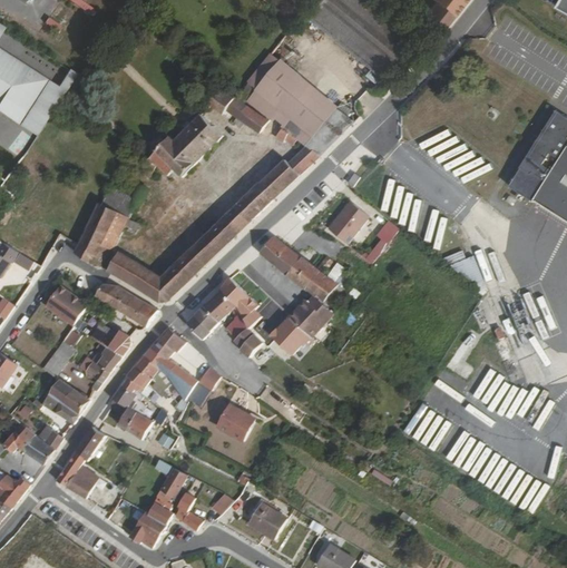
[(315,0),(303,16),(374,75),(407,36),(363,0),(315,0)]
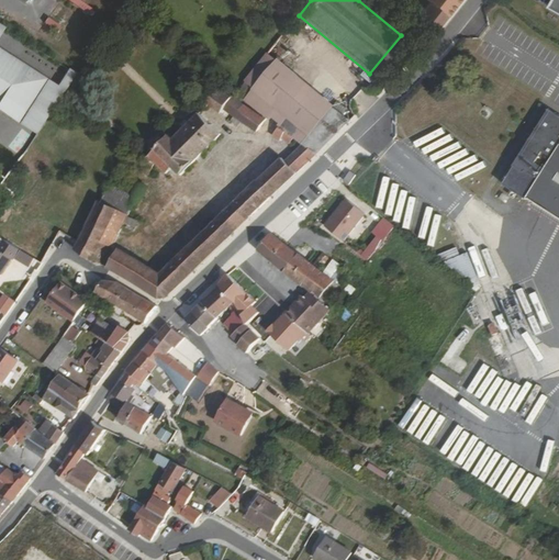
[(432,30),(455,0),(424,0),(426,1),(413,14),(432,30)]
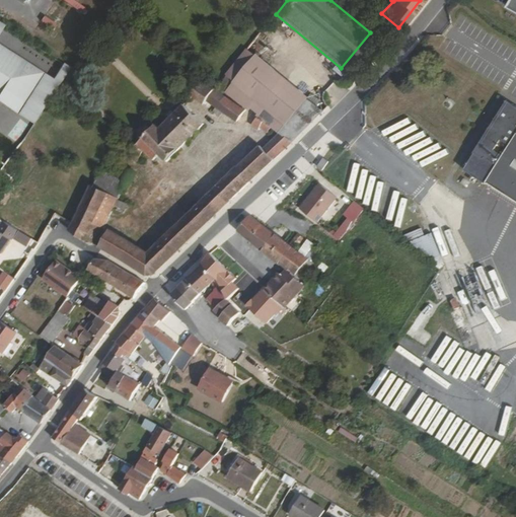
[(499,0),(504,3),(503,5),(515,12),(515,0),(499,0)]
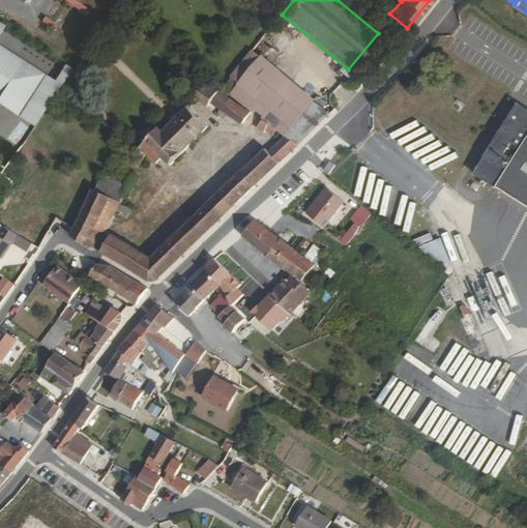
[(39,21),(50,28),(54,23),(44,16),(39,21)]
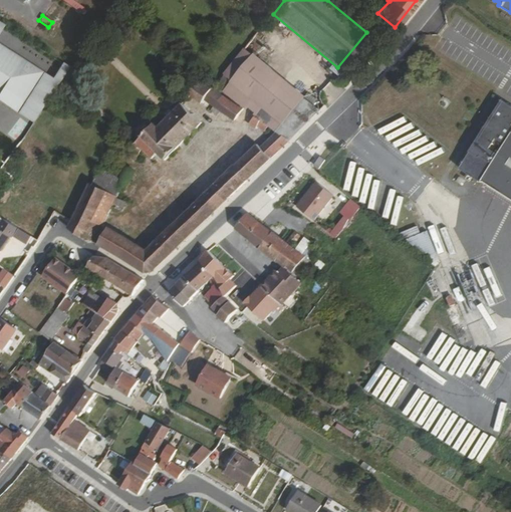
[(0,87),(18,99),(36,70),(0,46),(0,87)]
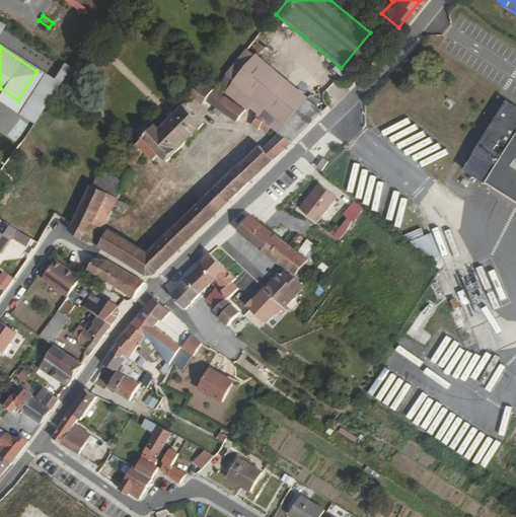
[(290,140),(319,111),(243,49),(216,84),(254,116),(268,124),(277,131),(290,140)]
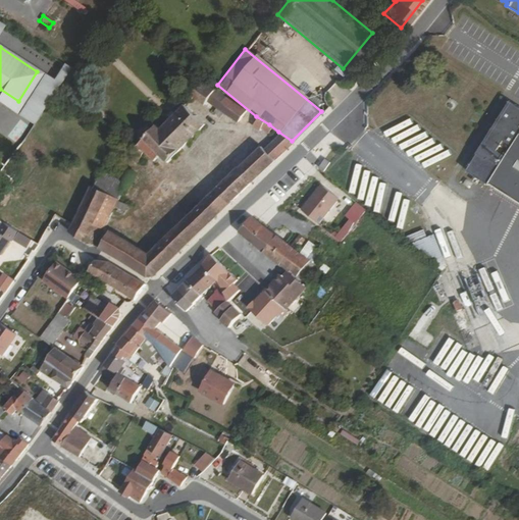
[(46,80),(55,86),(68,67),(58,61),(47,78),(46,80)]
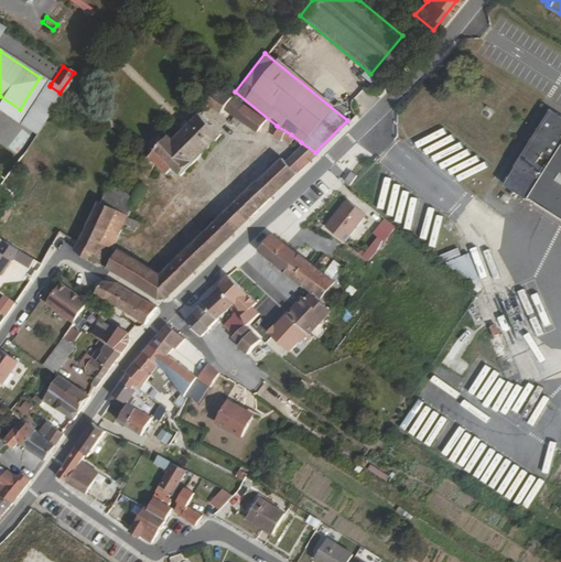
[(0,112),(33,133),(55,98),(60,93),(50,86),(51,84),(40,77),(20,109),(0,96),(0,112)]
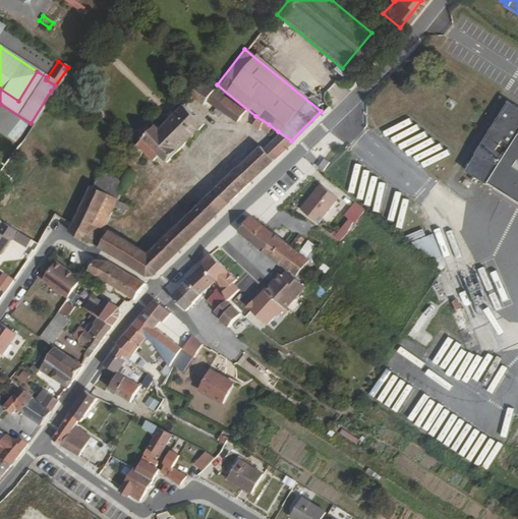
[(243,110),(199,78),(190,94),(204,103),(206,100),(235,121),(243,110)]
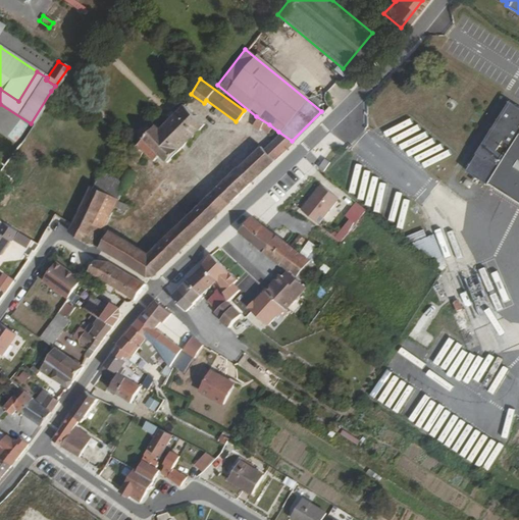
[(203,123),(183,103),(157,127),(153,123),(149,128),(145,124),(141,130),(144,133),(133,146),(135,147),(134,149),(136,150),(130,162),(134,164),(141,149),(152,159),(158,153),(166,161),(203,123)]
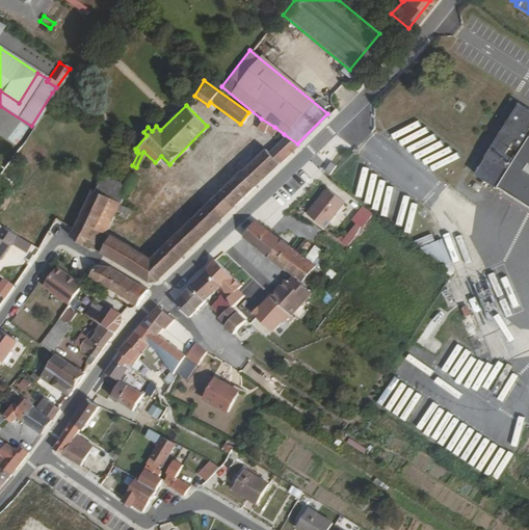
[(528,114),(517,106),(472,175),(493,188),(495,187),(528,209),(528,114)]
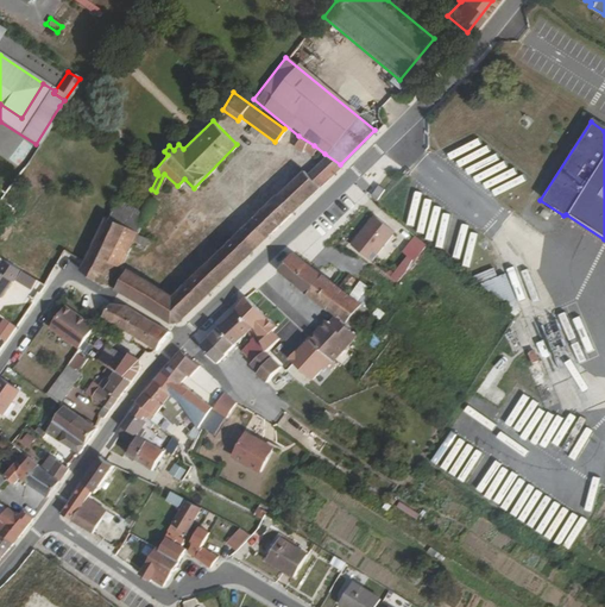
[(314,145),(298,136),(291,145),(300,151),(301,149),(309,154),(314,145)]
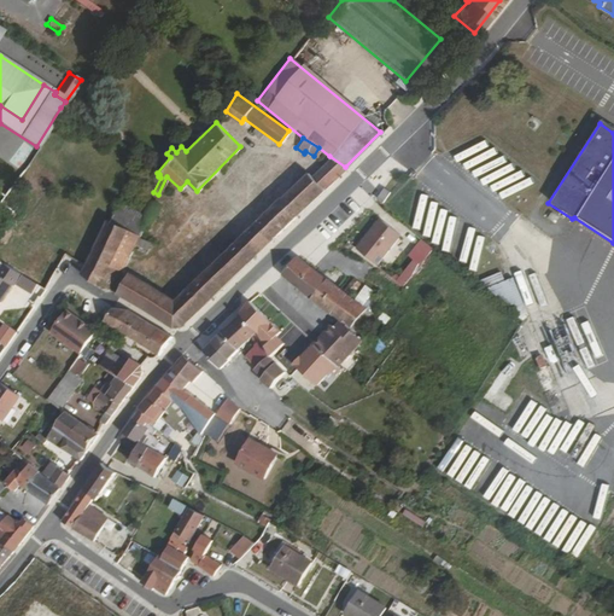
[(181,325),(345,167),(329,156),(310,175),(307,172),(247,230),(174,300),(127,272),(115,292),(171,326),(181,325)]
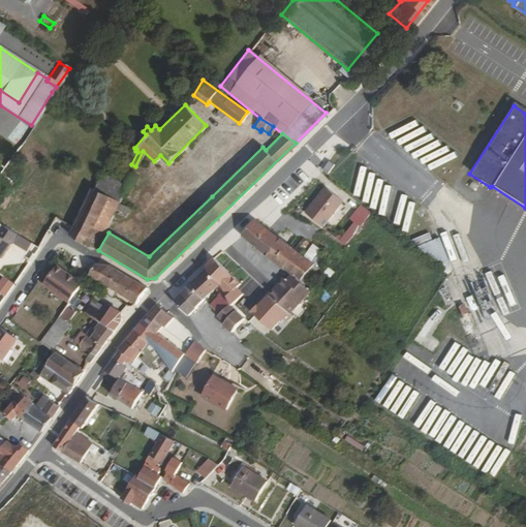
[(320,168),(327,173),(333,162),(327,159),(320,168)]
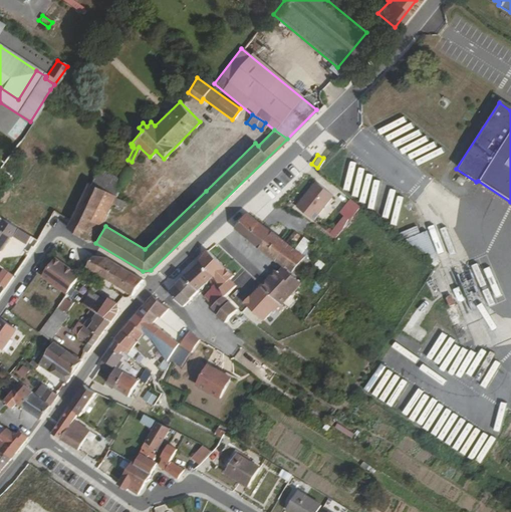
[(94,172),(88,184),(114,195),(120,183),(94,172)]
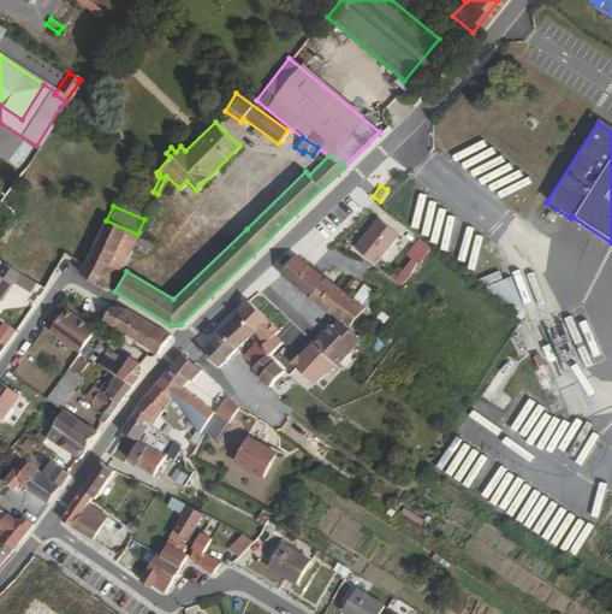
[(378,211),(352,242),(372,259),(398,226),(378,211)]
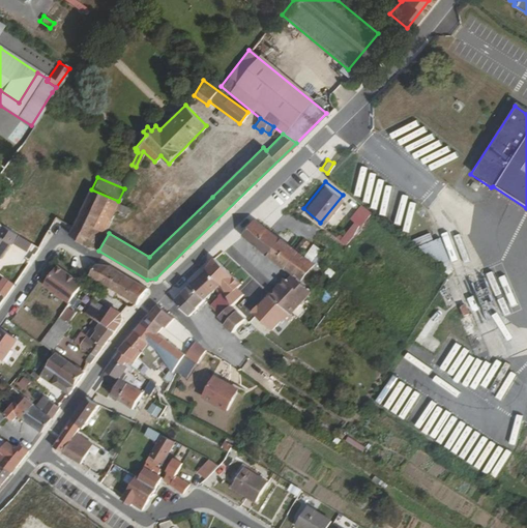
[(91,246),(94,248),(104,230),(113,211),(117,202),(118,201),(91,189),(90,189),(89,191),(90,192),(87,198),(86,197),(85,199),(86,200),(83,206),(81,205),(80,207),(82,208),(79,214),(77,213),(75,216),(77,217),(74,225),(71,225),(70,227),(72,228),(68,235),(85,246),(91,246)]
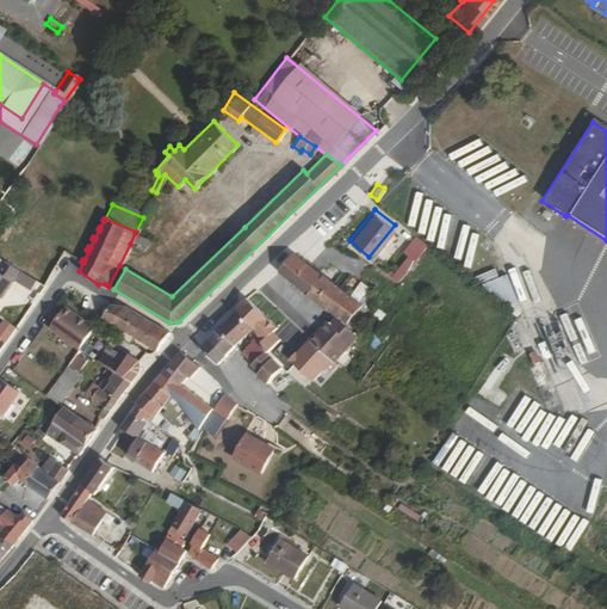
[(135,233),(130,244),(138,248),(144,238),(135,233)]
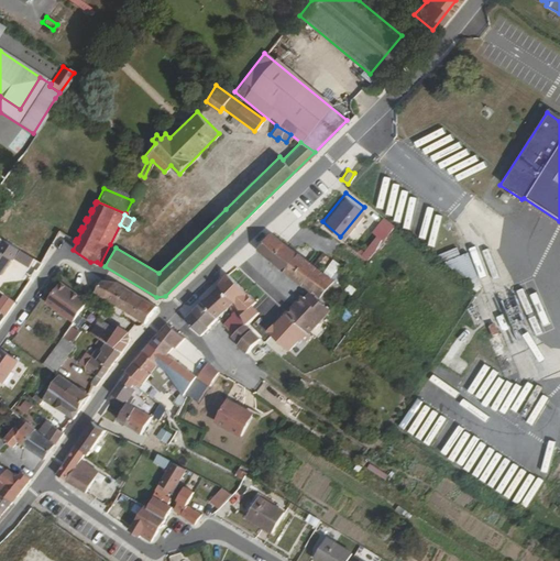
[(366,260),(394,226),(382,216),(370,232),(374,235),(359,254),(366,260)]
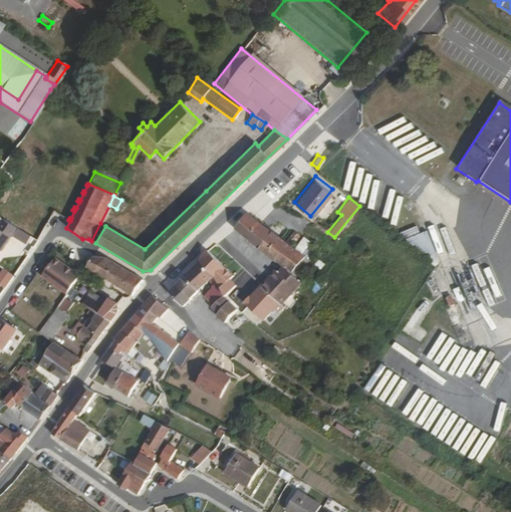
[(359,224),(367,218),(362,212),(354,219),(359,224)]
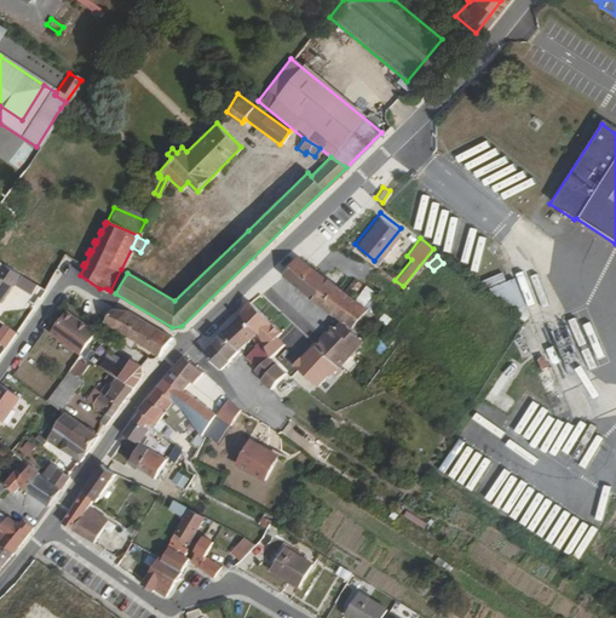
[(367,308),(297,257),(281,274),(339,320),(350,328),(367,308)]
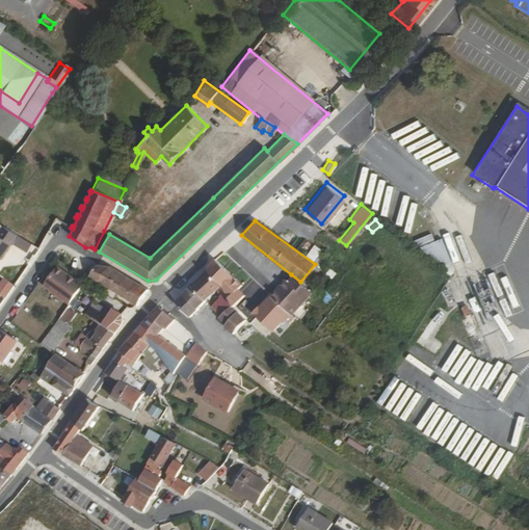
[(9,246),(17,236),(1,227),(0,228),(0,256),(8,245),(9,246)]
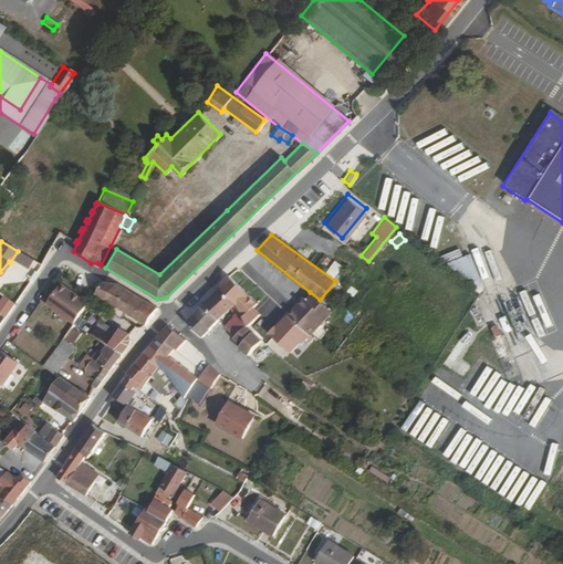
[(454,244),(435,254),(442,261),(458,252),(454,244)]
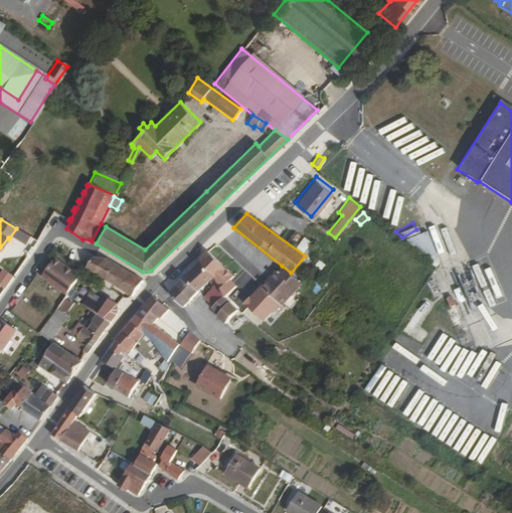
[(92,241),(96,243),(106,226),(101,223),(92,241)]
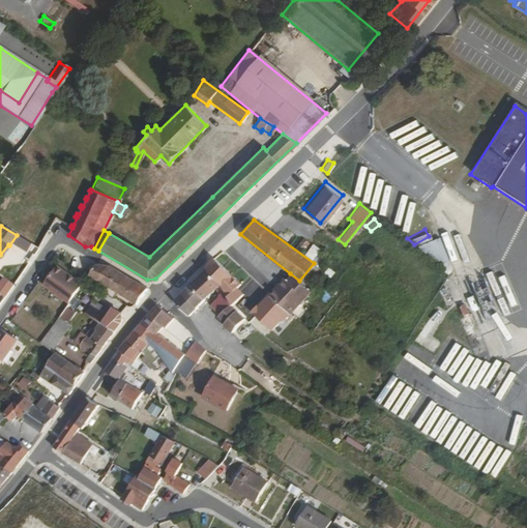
[(437,262),(447,255),(436,232),(429,236),(414,244),(437,262)]
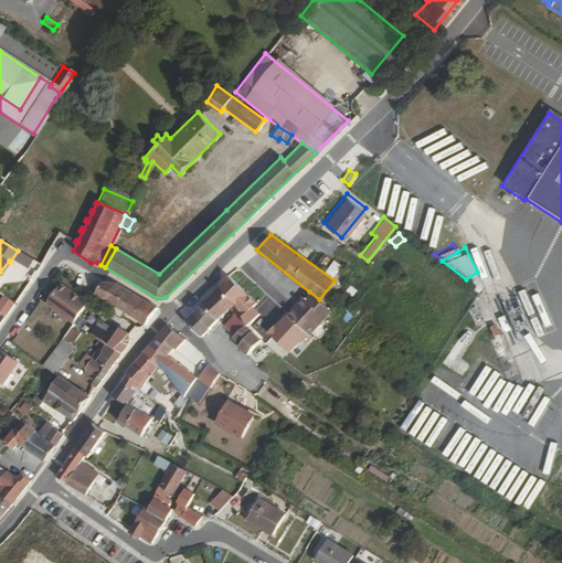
[(466,279),(476,288),(481,282),(477,272),(466,279)]
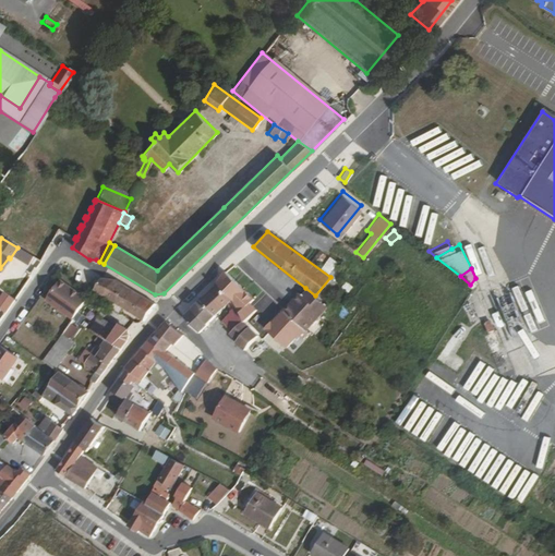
[(242,290),(224,273),(215,282),(216,283),(231,301),(242,290)]
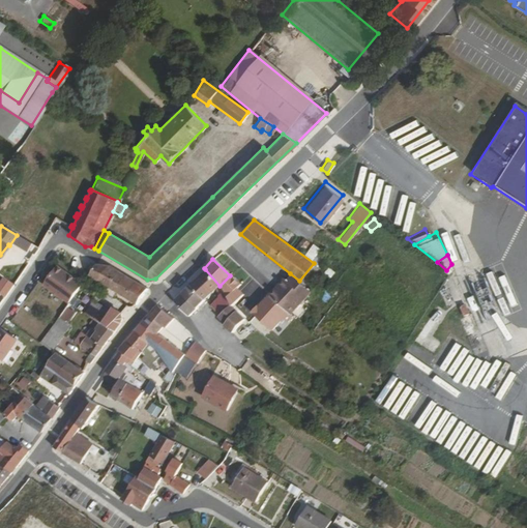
[(107,286),(117,270),(107,264),(94,263),(86,273),(107,286)]
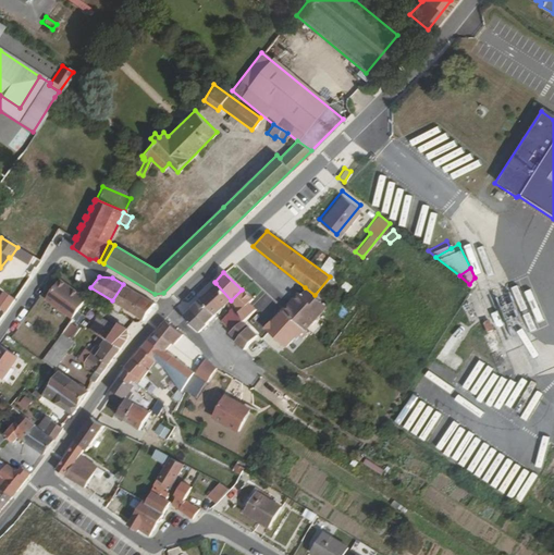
[(70,317),(84,297),(57,278),(42,297),(70,317)]
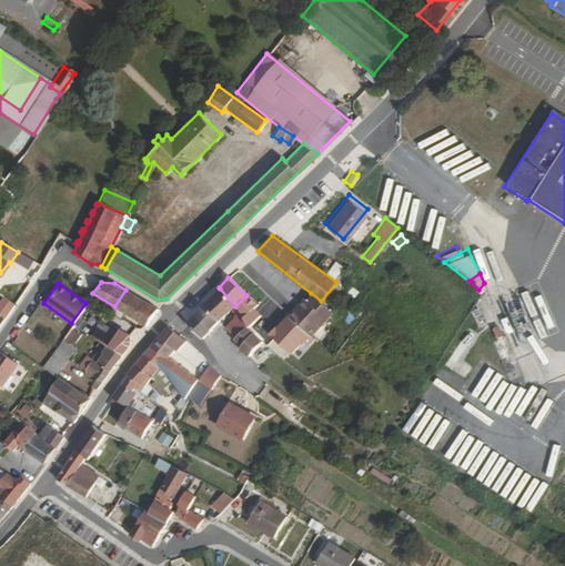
[(235,306),(220,289),(202,305),(218,320),(225,312),(226,312),(230,309),(233,314),(238,310),(235,306)]
